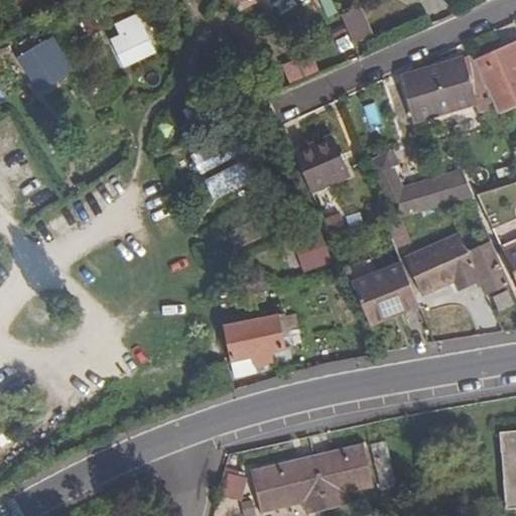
[(289,0),(280,6),(288,19),(315,0),(289,0)]
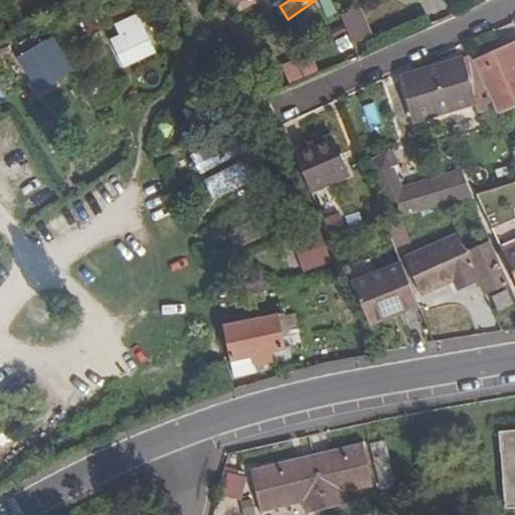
[(344,16),(337,0),(330,0),(326,2),(335,21),(344,16)]
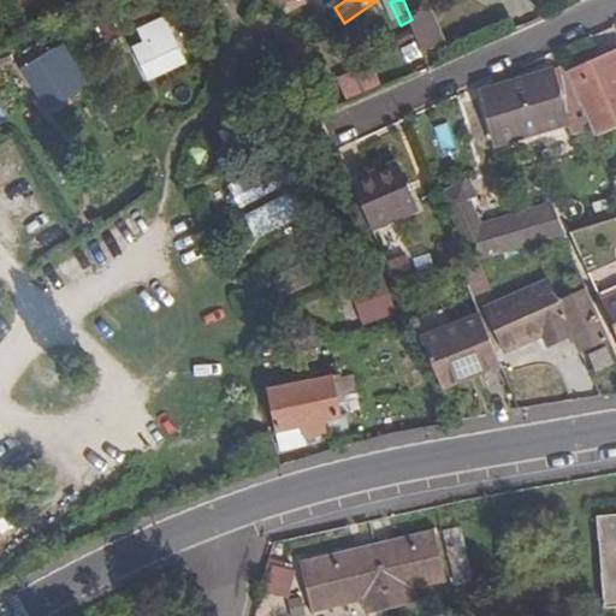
[(437,13),(416,23),(432,59),(452,49),(437,13)]
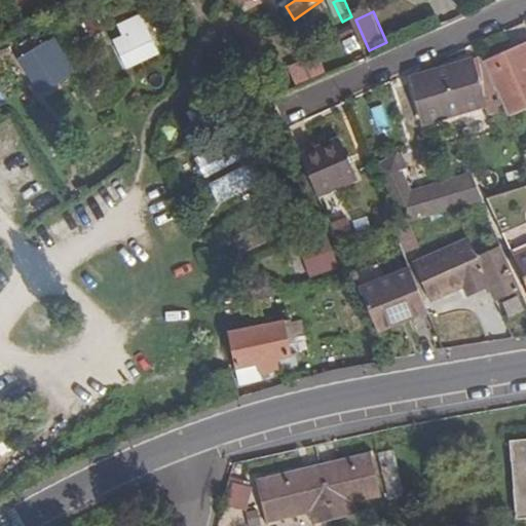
[(158,51),(137,12),(114,25),(120,36),(113,41),(127,68),(158,51)]
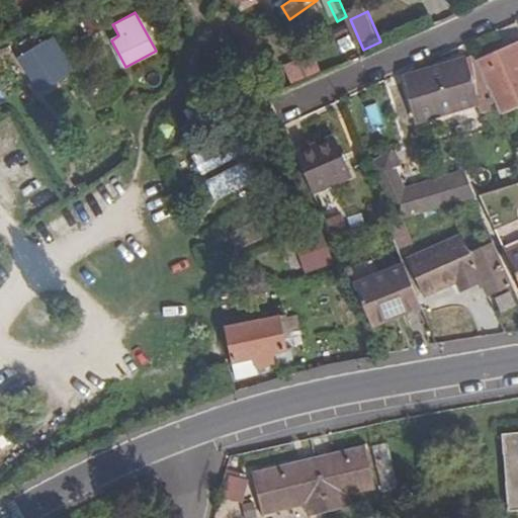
[(76,72),(53,35),(16,59),(39,95),(76,72)]
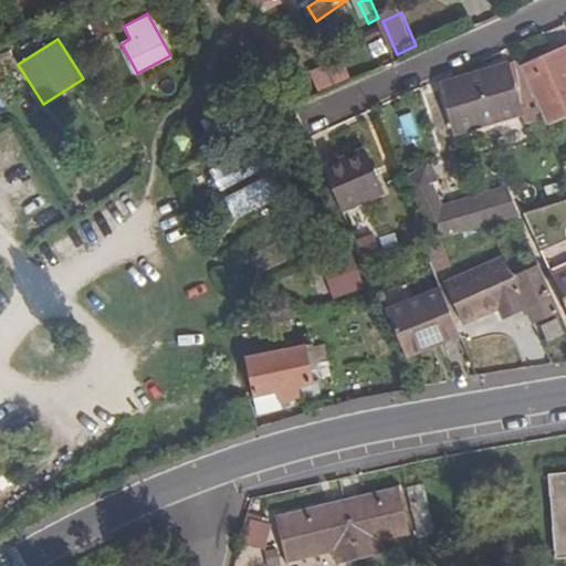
[(565,116),(565,50),(523,70),(547,126),(565,116)]
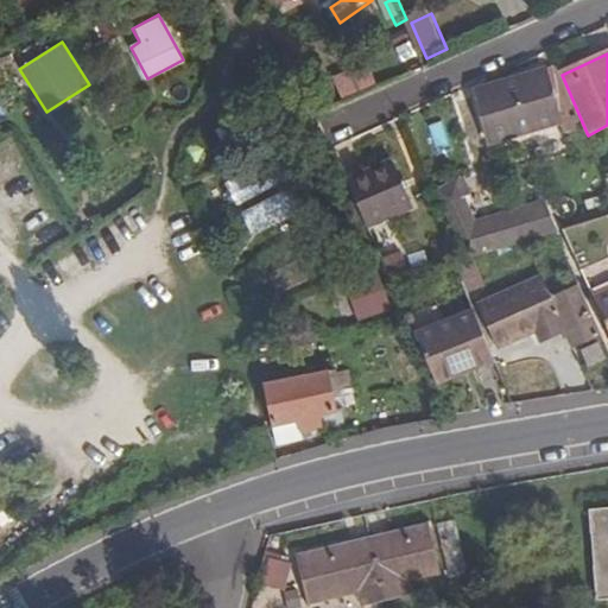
[(374,67),(342,81),(349,97),(381,83),(374,67)]
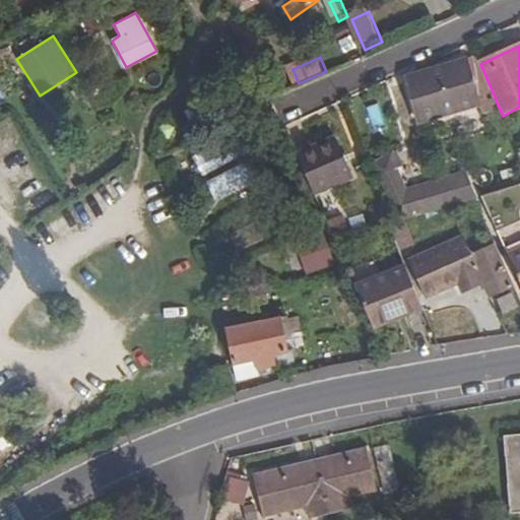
[(473,81),(403,101),(410,126),(471,112),(473,121),(490,117),(475,61),(469,63),(473,81)]
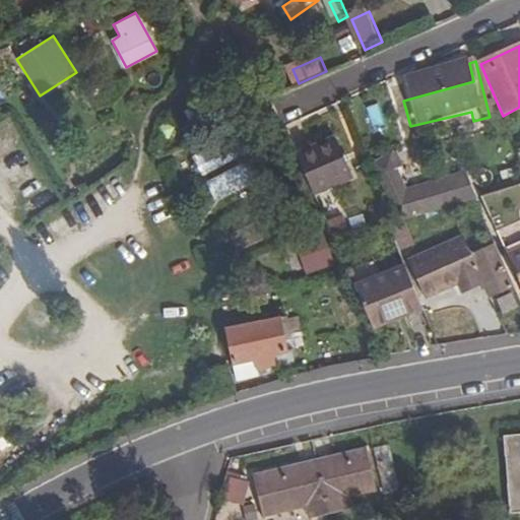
[(473,81),(469,63),(398,81),(403,101),(473,81)]
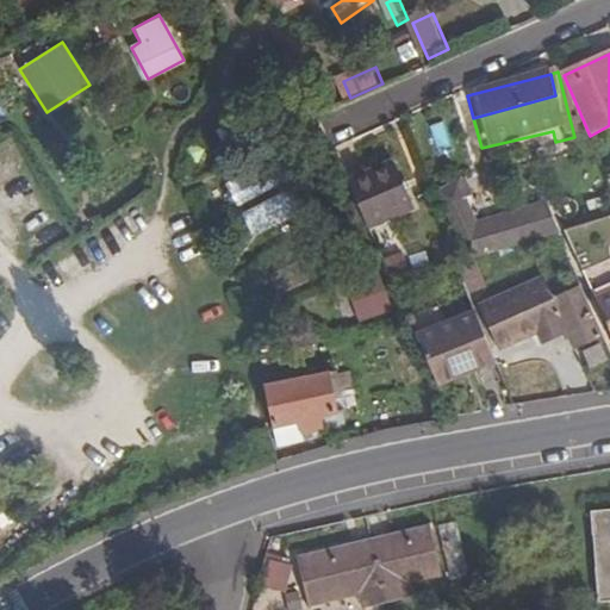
[(287,147),(224,176),(237,205),(300,175),(287,147)]
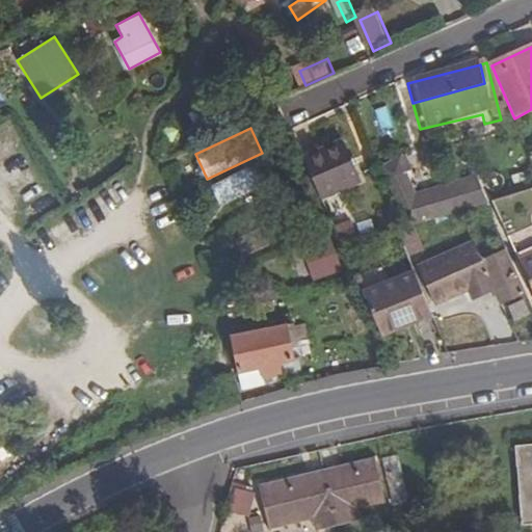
[(361,183),(344,143),(306,159),(321,200),(361,183)]
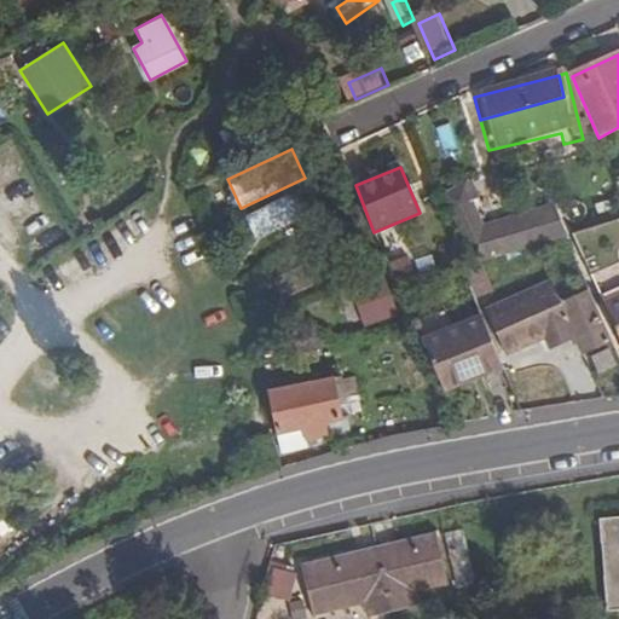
[(307,181),(243,213),(258,242),(322,210),(307,181)]
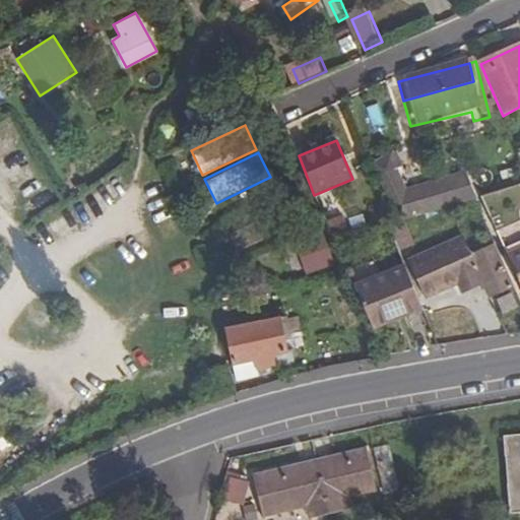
[(398,221),(472,199),(462,174),(405,196),(396,173),(402,171),(397,156),(373,165),(398,221)]
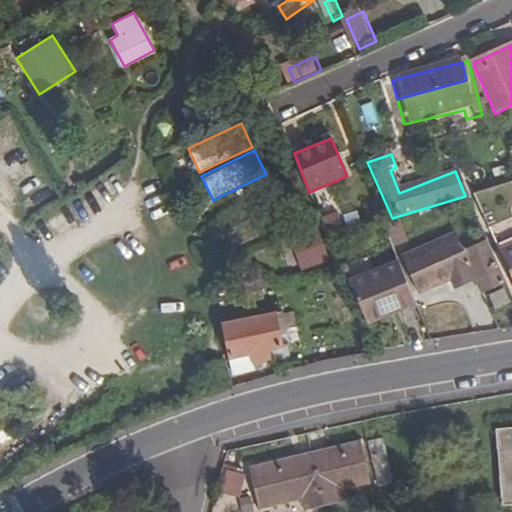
[(344,232),(337,216),(322,221),(329,237),(344,232)]
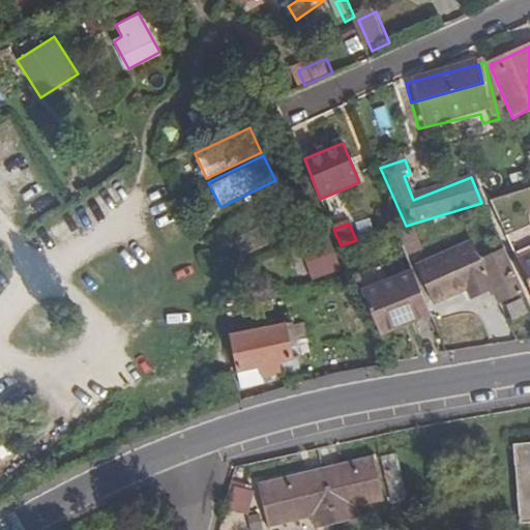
[(409,246),(403,227),(389,231),(399,252),(409,246)]
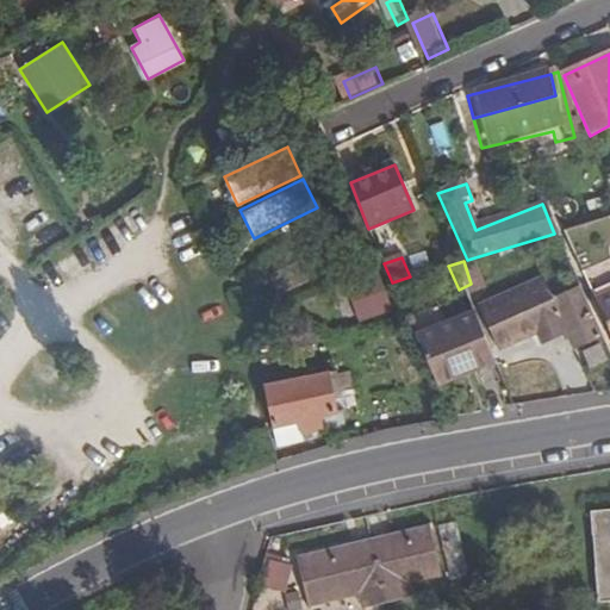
[(342,285),(355,323),(391,310),(377,272),(342,285)]
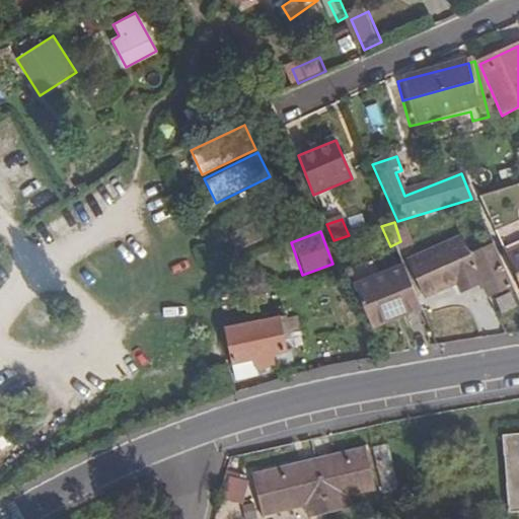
[(479,280),(482,284),(488,299),(511,290),(489,238),(484,241),(486,247),(467,255),(461,240),(410,263),(410,266),(411,273),(422,300),(456,285),(458,289),(479,280)]
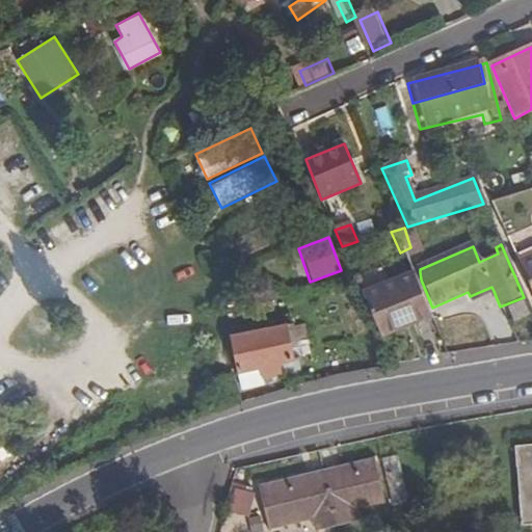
[(531,257),(519,263),(531,294),(531,257)]
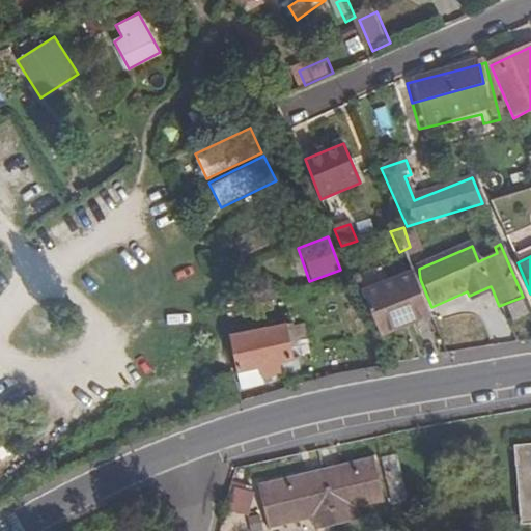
[(409,319),(411,325),(426,317),(409,275),(361,295),(366,305),(378,333),(409,319)]
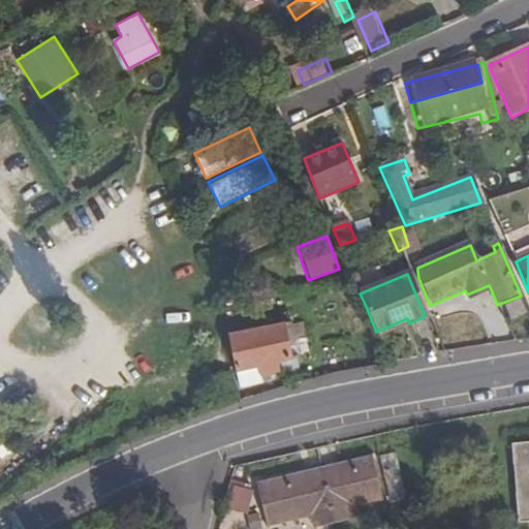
[(468,299),(491,289),(489,285),(467,294),(468,299)]
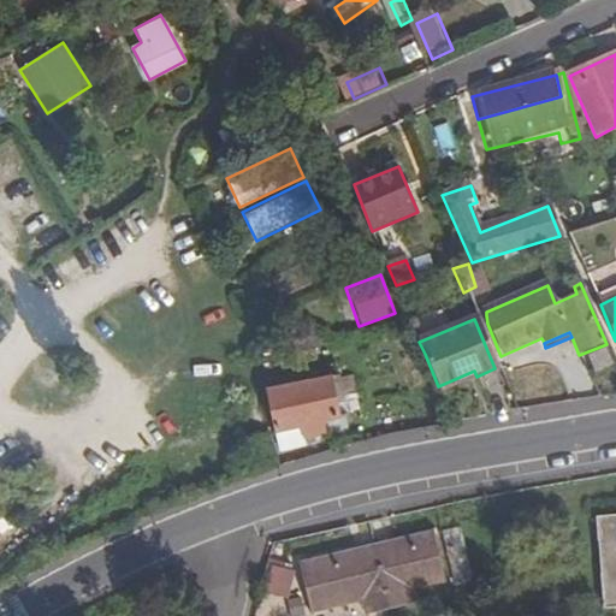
[(611,368),(604,353),(588,359),(594,375),(611,368)]
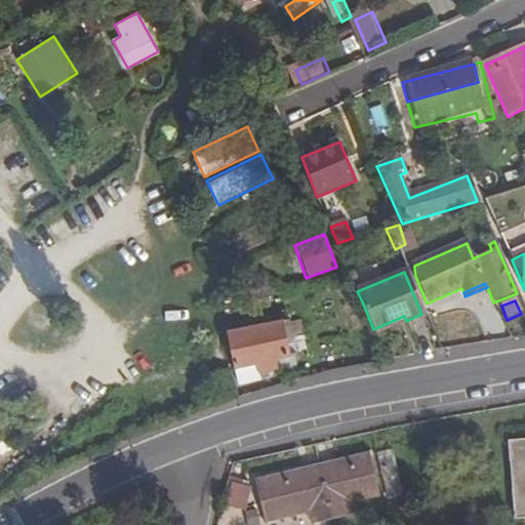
[(374,333),(406,321),(404,316),(373,329),(374,333)]
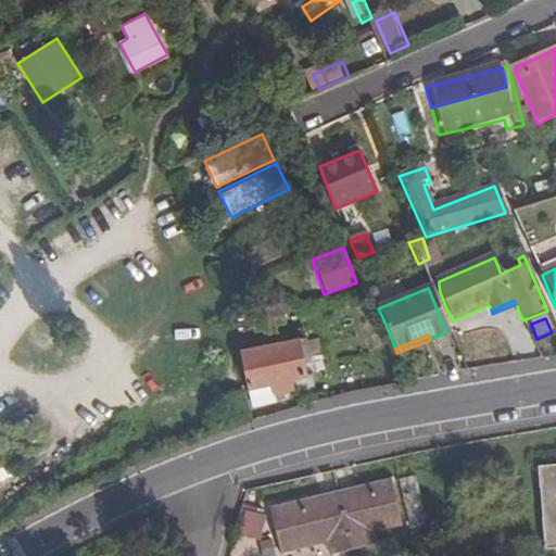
[(300,386),(310,382),(316,380),(304,342),(244,361),(258,411),(281,403),(280,399),(302,392),(300,386)]
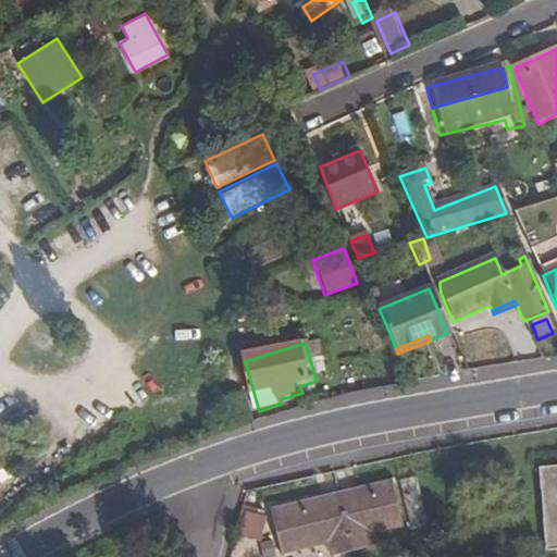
[(312,390),(310,383),(300,386),(302,393),(312,390)]
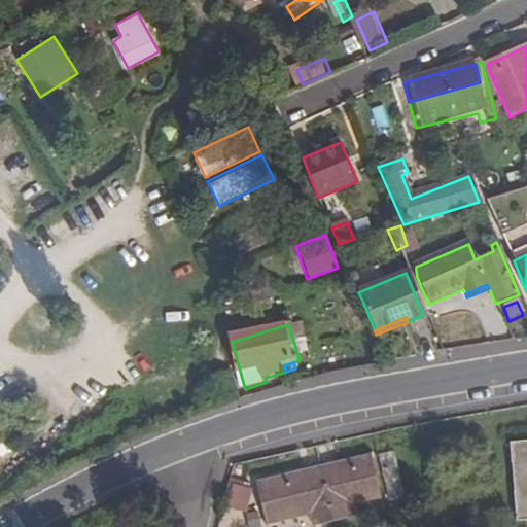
[(526,441),(508,442),(512,521),(526,520),(526,441)]
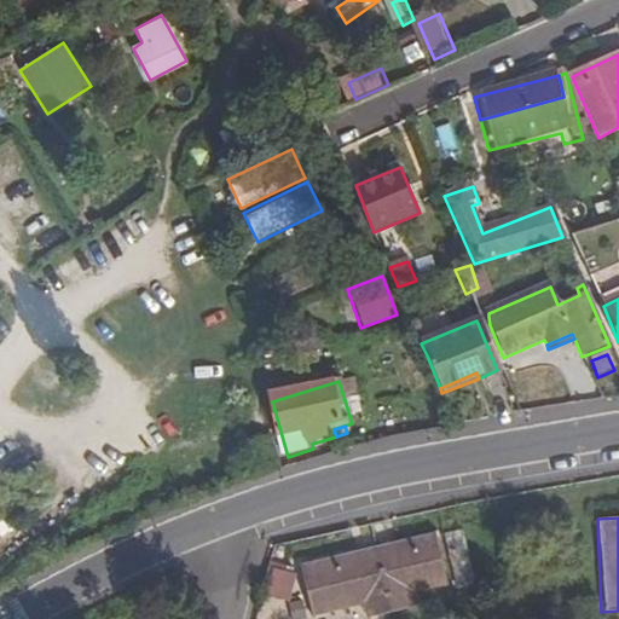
[(455,565),(319,599),(325,618),(371,607),(374,614),(424,602),(423,595),(460,585),(455,565)]
